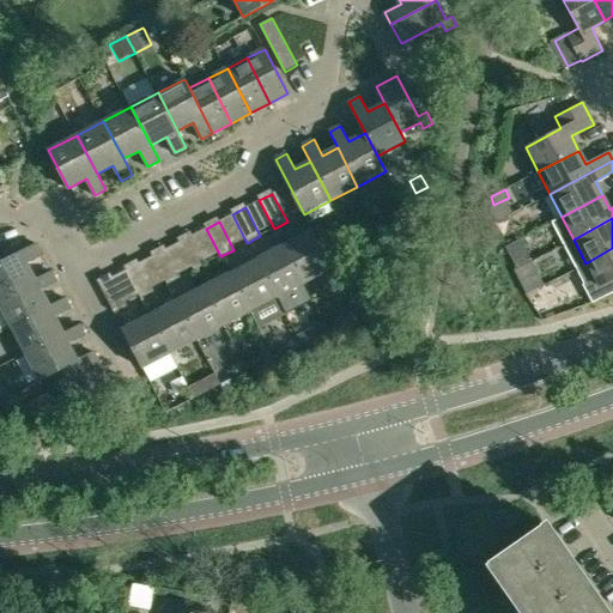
[(304,284),(333,268),(311,230),(284,244),(304,284)]
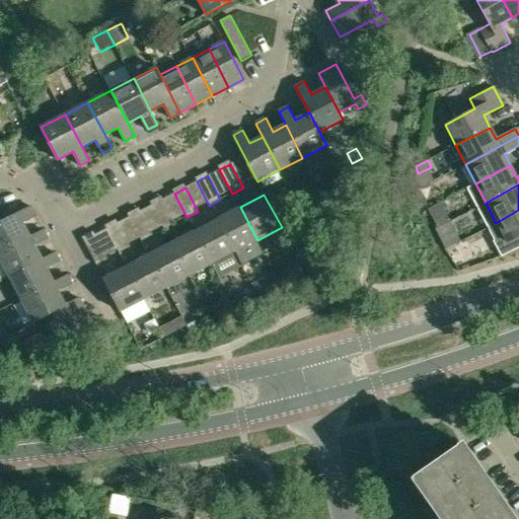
[(175,223),(173,221),(162,200),(151,206),(164,229),(175,223)]
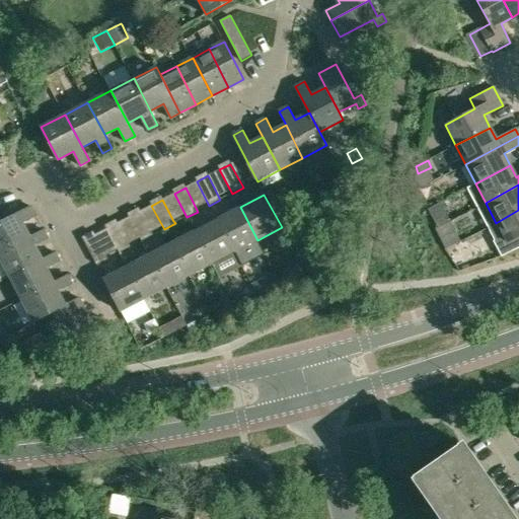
[(0,252),(30,236),(23,223),(38,216),(32,207),(21,213),(18,214),(3,222),(0,223),(0,252)]
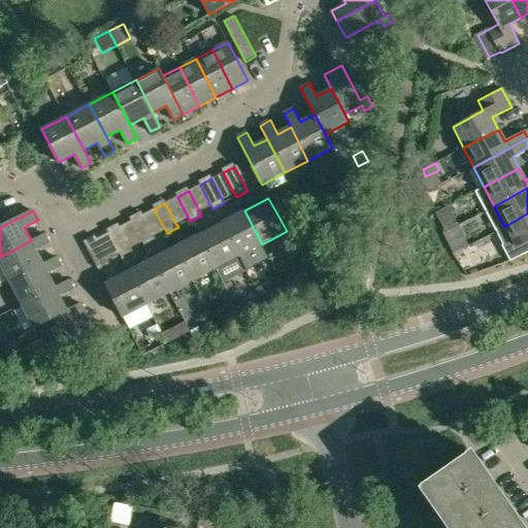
[(239,256),(262,244),(244,210),(222,223),(239,256)]
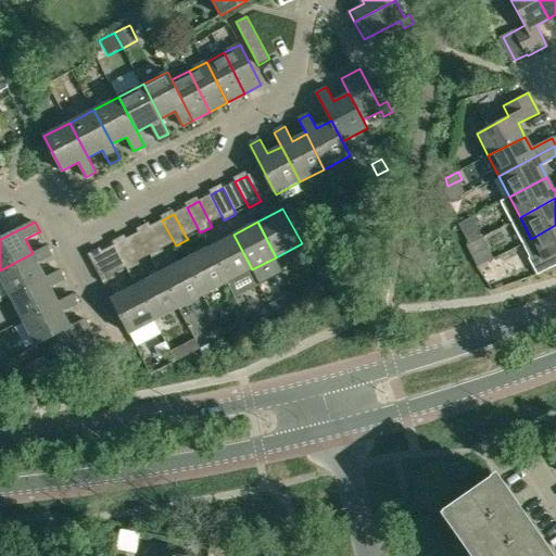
[(555,225),(531,239),(522,243),(520,244),(534,273),(555,263),(555,225)]
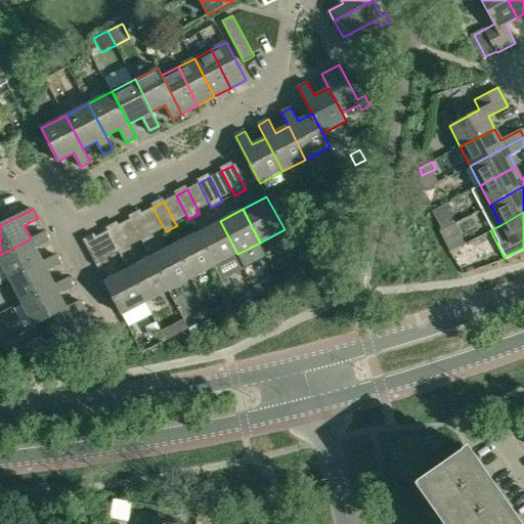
[(154,237),(141,214),(130,219),(142,244),(154,237)]
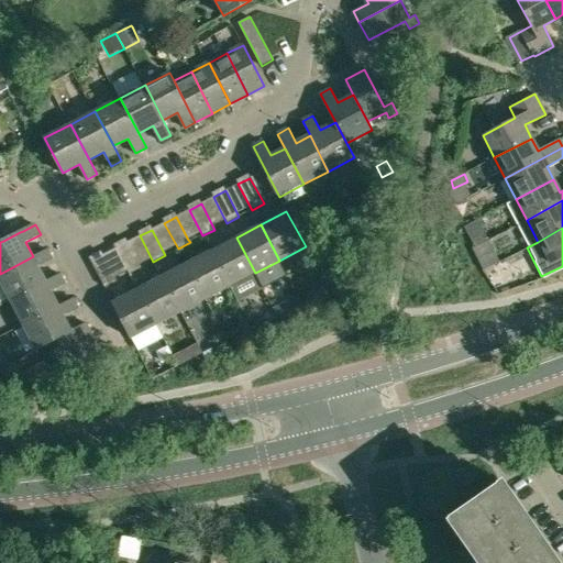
[(230,286),(255,273),(236,238),(211,251),(230,286)]
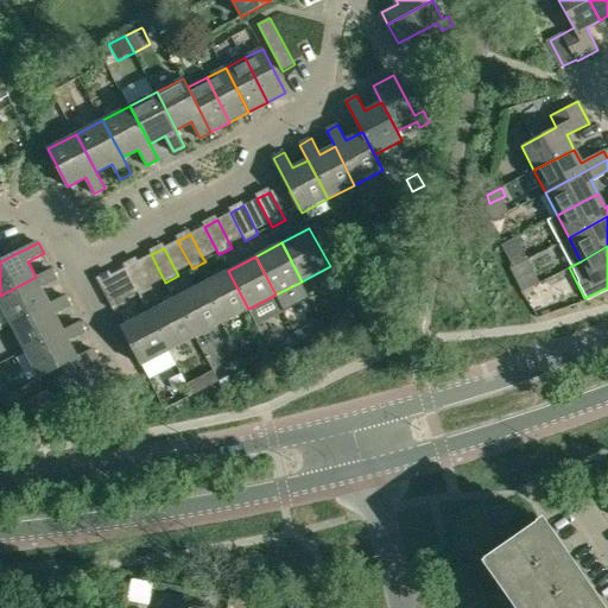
[(532,272),(526,260),(512,267),(508,270),(514,280),(532,272)]
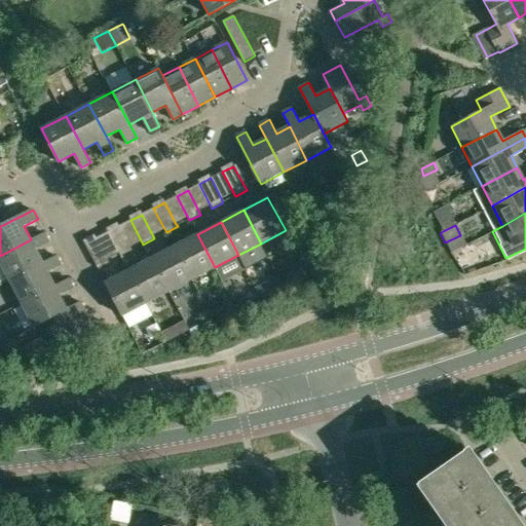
[(108,232),(119,254),(120,257),(132,251),(119,227),(108,232)]
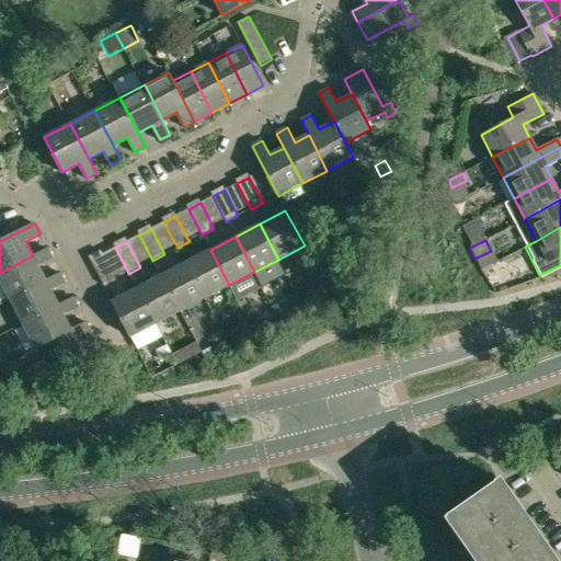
[(47,248),(33,255),(0,273),(0,278),(11,299),(46,281),(38,266),(53,259),(47,248)]
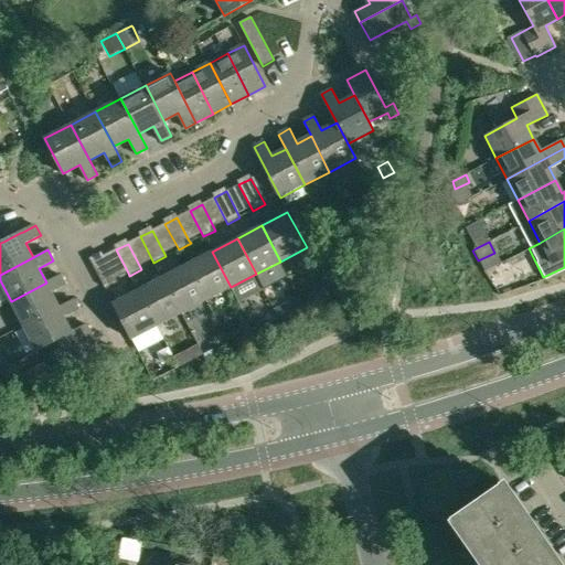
[(231,287),(212,252),(188,265),(206,300),(231,287)]
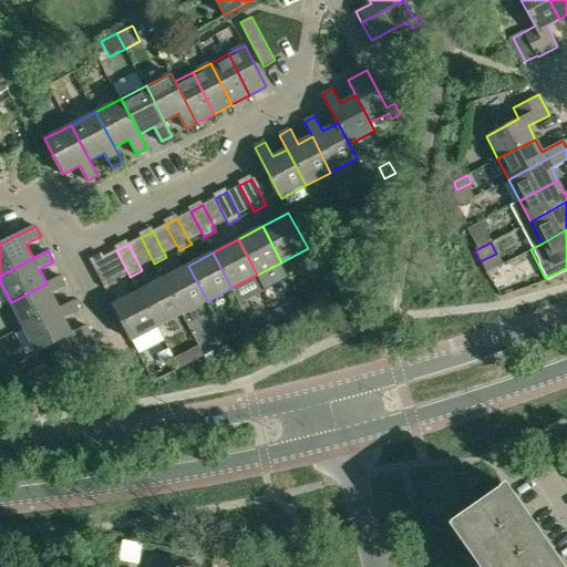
[(103,257),(91,264),(105,289),(117,284),(103,257)]
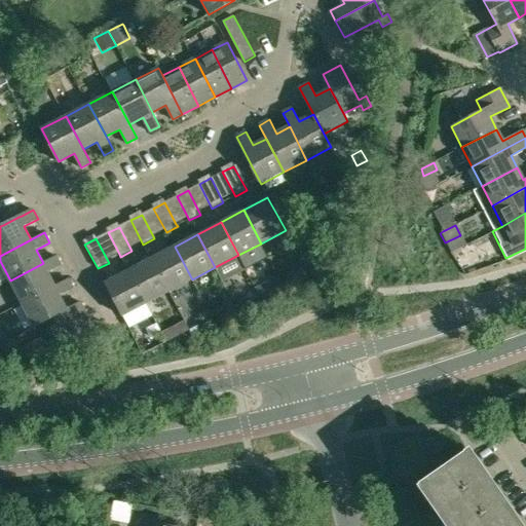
[(170,292),(192,279),(175,247),(152,258),(170,292)]
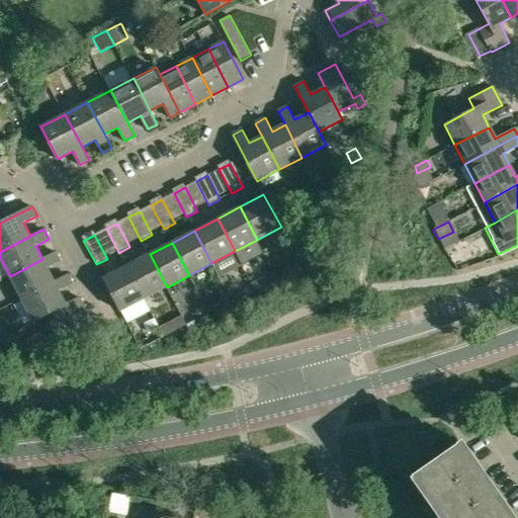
[(47,268),(61,261),(56,252),(42,259),(10,276),(21,298),(54,281),(47,268)]
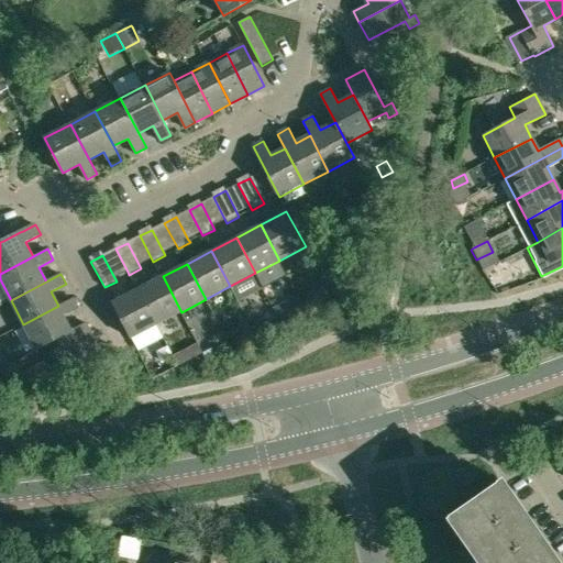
[(156,326),(181,312),(163,276),(138,289),(156,326)]
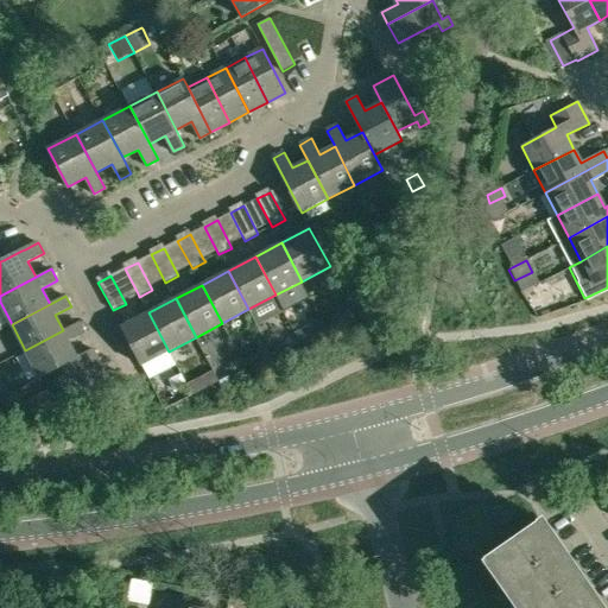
[(121,328),(141,366),(169,352),(149,312),(121,328)]
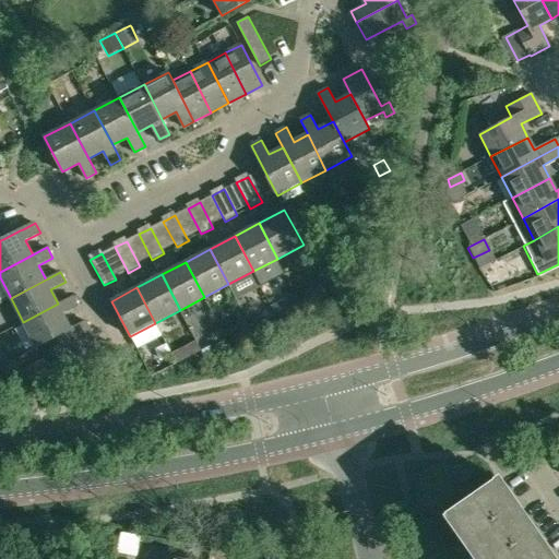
[(73,296),(58,304),(23,322),(37,348),(45,344),(44,343),(71,329),(63,313),(78,306),(73,296)]
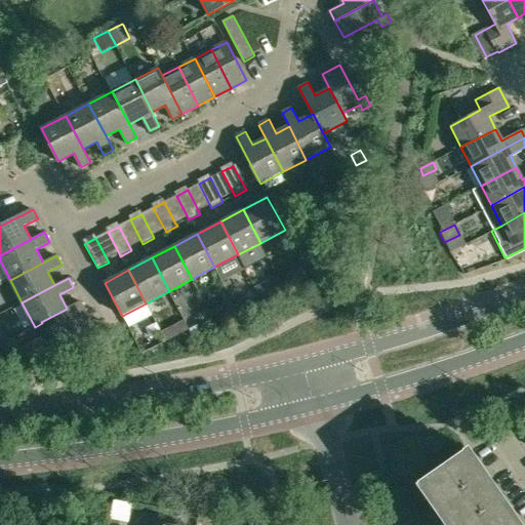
[(89,318),(80,301),(67,309),(41,322),(42,323),(50,338),(89,318)]
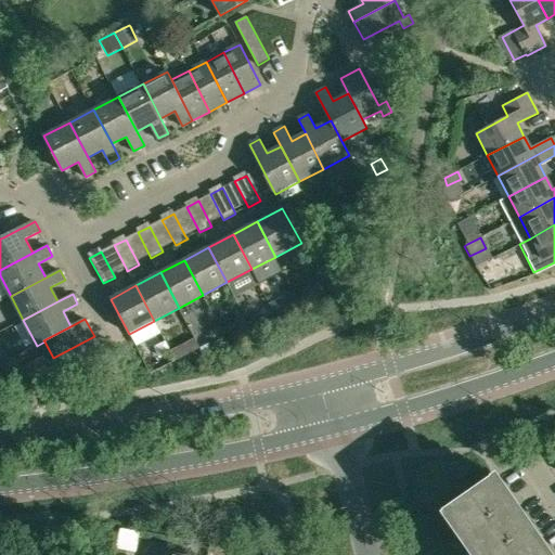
[(203,355),(227,343),(223,335),(199,348),(203,355)]
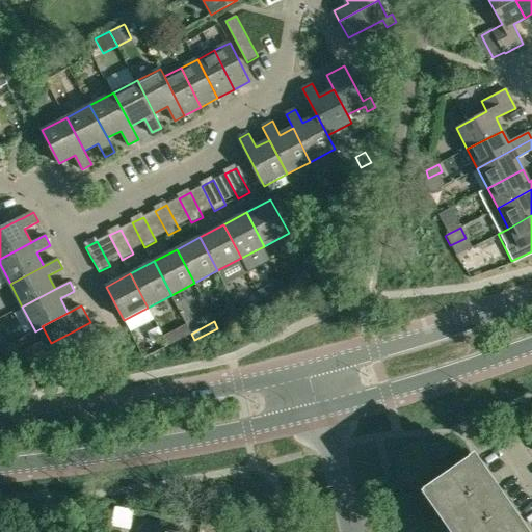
[(99,340),(90,322),(51,343),(59,361),(99,340)]
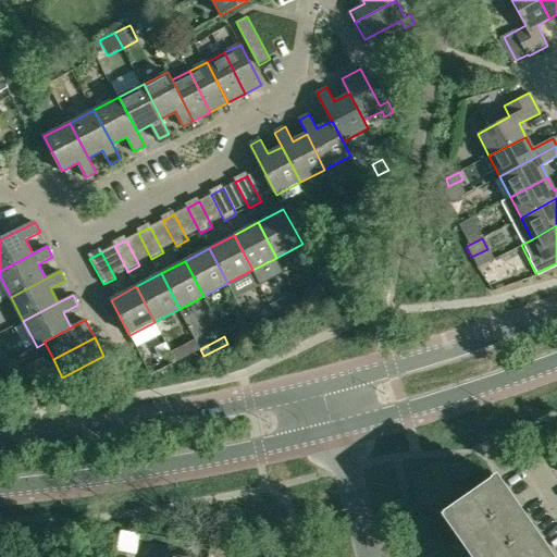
[(176,362),(200,349),(195,339),(171,353),(176,362)]
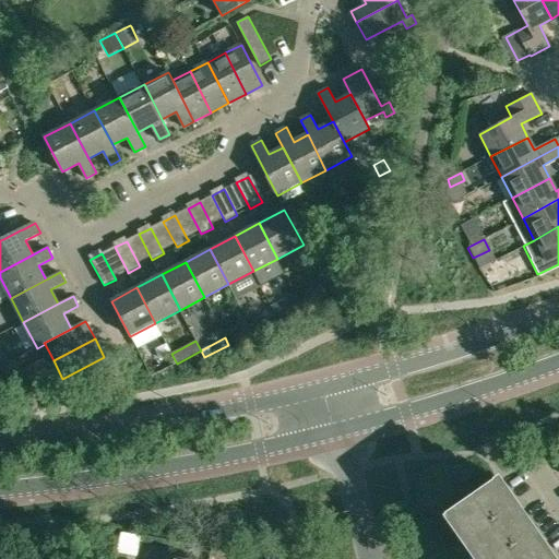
[(46,357),(35,364),(40,375),(51,369),(46,357)]
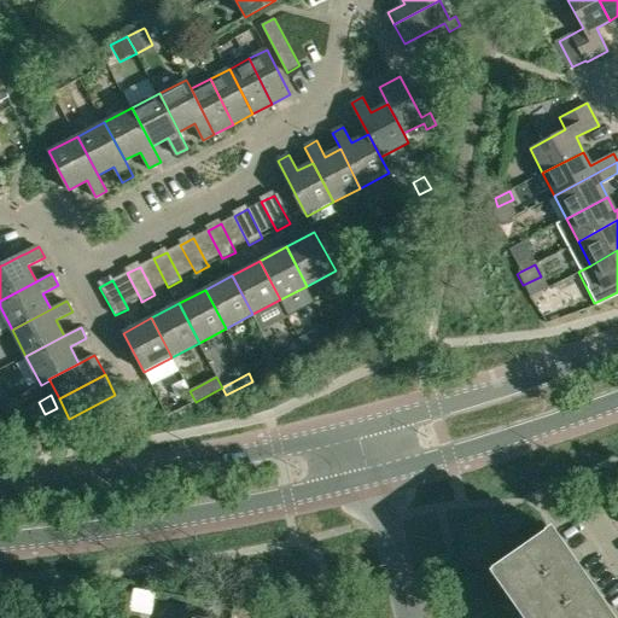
[(33,420),(45,414),(39,402),(27,408),(33,420)]
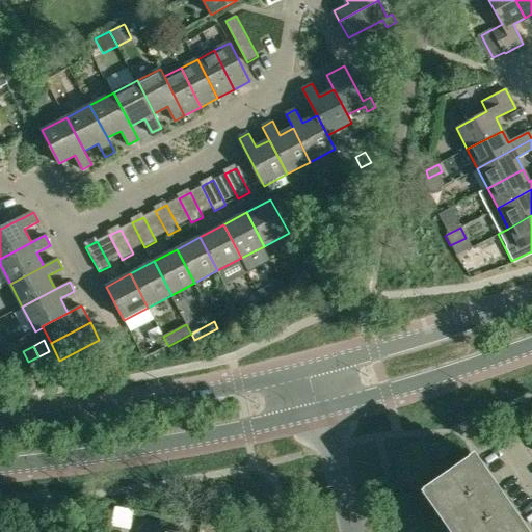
[(524,531),(471,456),(424,489),(453,531),(524,531)]
